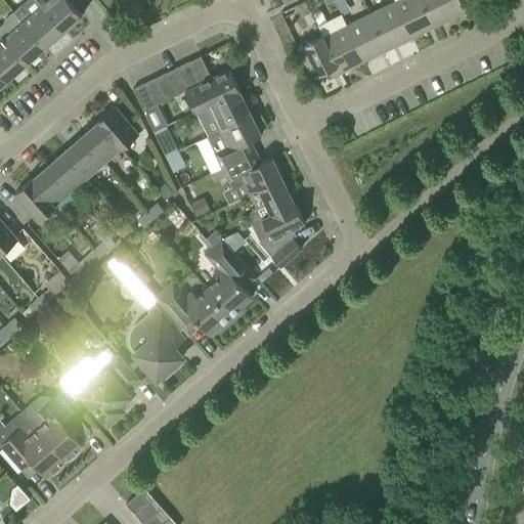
[(36,0),(25,0),(13,10),(45,47),(63,31),(41,3),(40,4),(36,0)]
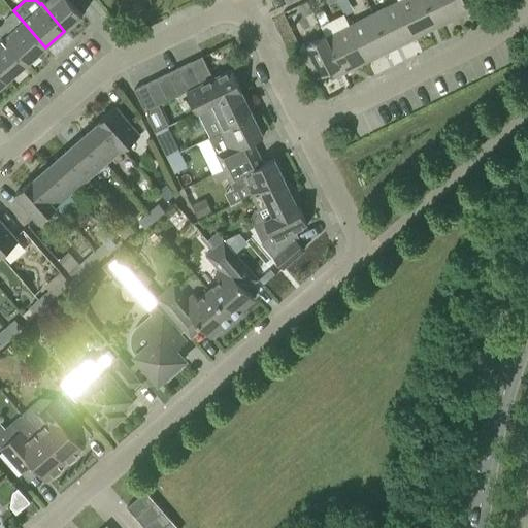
[(44,0),(41,3),(64,31),(83,14),(69,0),(44,0)]
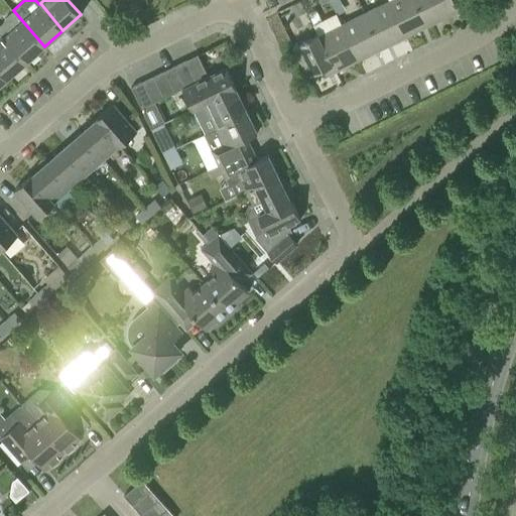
[(415,0),(390,0),(387,1),(405,36),(428,25),(415,0)]
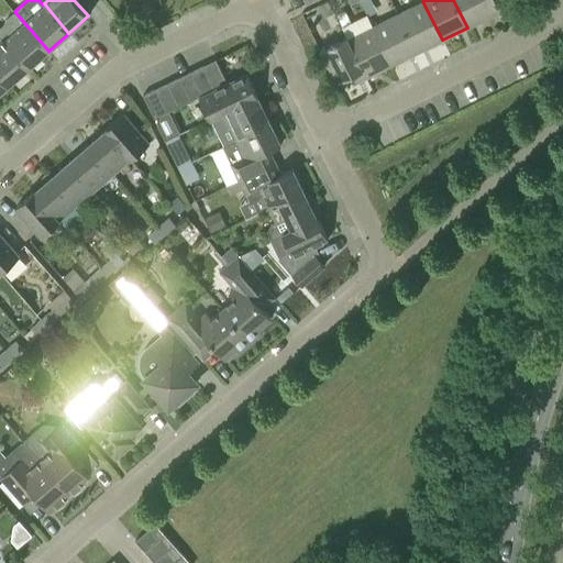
[(484,0),(453,0),(467,28),(494,14),(489,7),(488,8),(484,0)]
